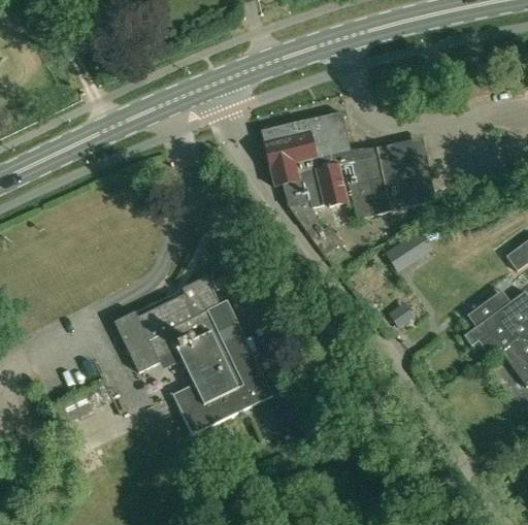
[(338,116),(264,132),(267,145),(266,145),(276,187),(283,186),(288,206),(289,207),(305,229),(305,230),(325,255),(340,242),(328,225),(322,229),(315,222),(316,221),(312,208),(320,196),(323,206),(328,205),(329,208),(348,203),(344,192),(349,191),(356,220),(372,216),(371,215),(436,200),(422,136),(375,146),(377,155),(350,161),(338,116)]
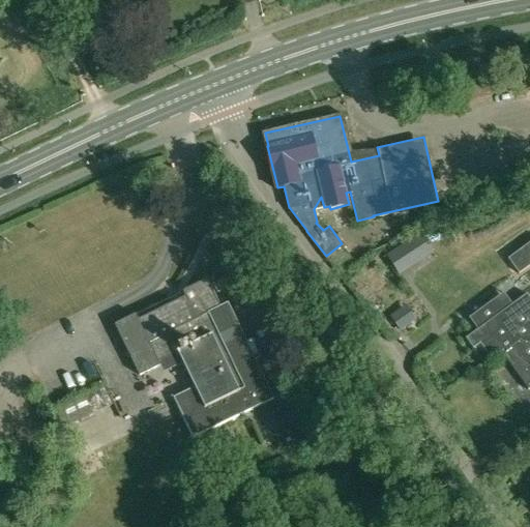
[(385,229),(404,226),(403,217),(384,221),(385,229)]
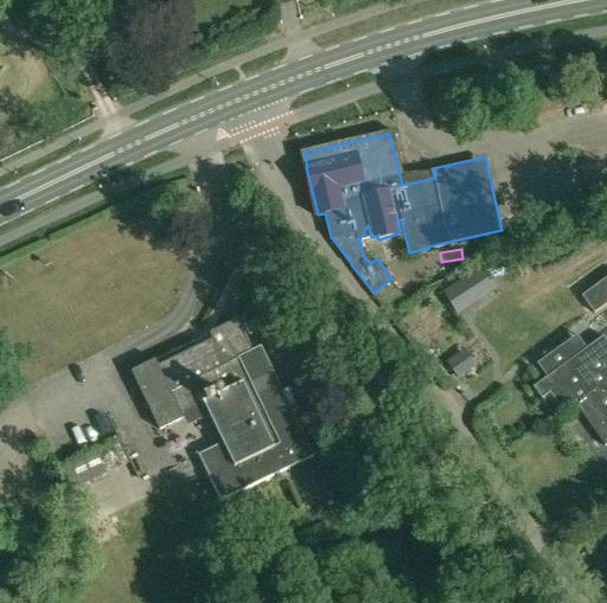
[(458,282),(471,301),(492,286),(479,268),(458,282)]
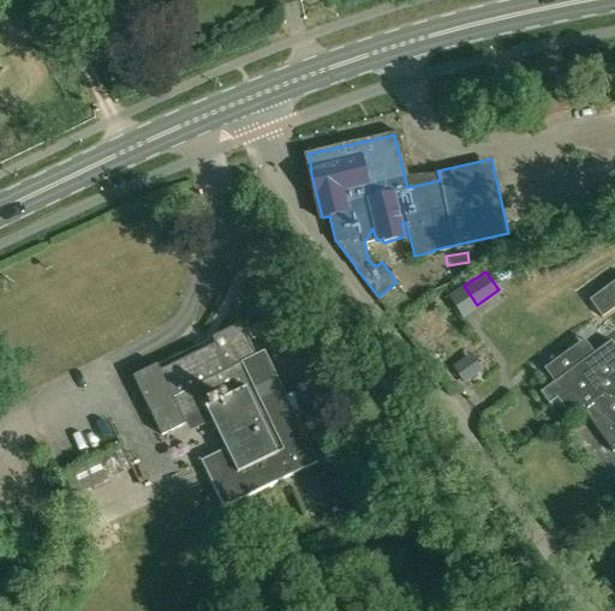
[(614,276),(587,297),(601,315),(614,304),(614,276)]
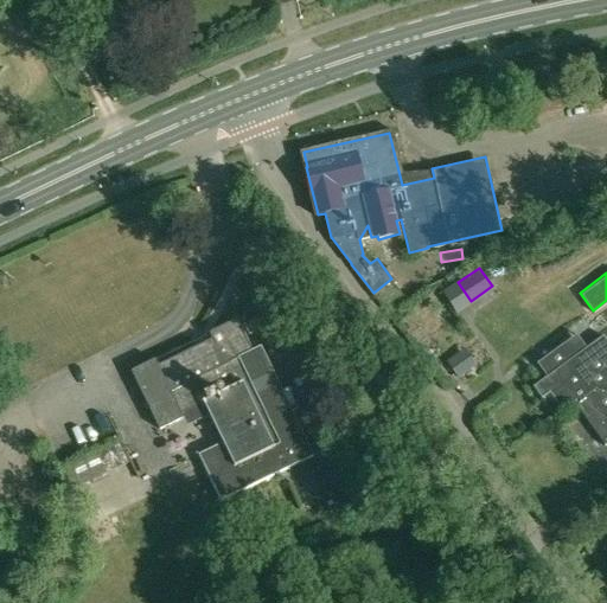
[(312,454),(300,429),(260,346),(251,350),(236,318),(208,332),(211,338),(158,363),(155,357),(131,369),(159,427),(183,415),(181,411),(203,401),(222,441),(197,453),(219,499),(312,454)]
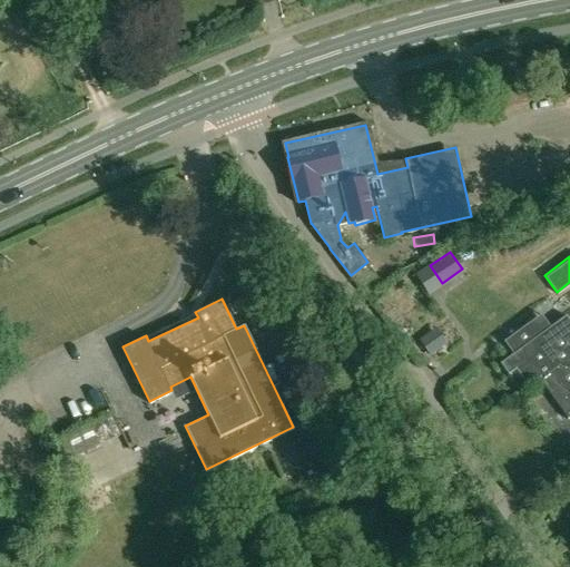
[(509,374),(517,368),(528,383),(537,377),(537,375),(557,361),(561,368),(564,364),(569,371),(569,369),(569,320),(566,314),(532,338),(499,362),(509,374)]
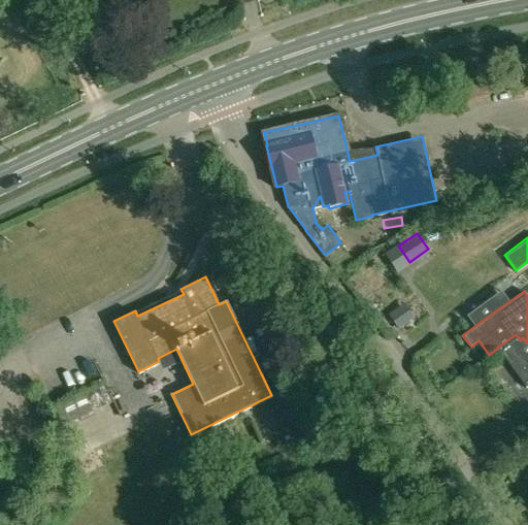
[(390,314),(398,326),(408,319),(399,306),(390,314)]
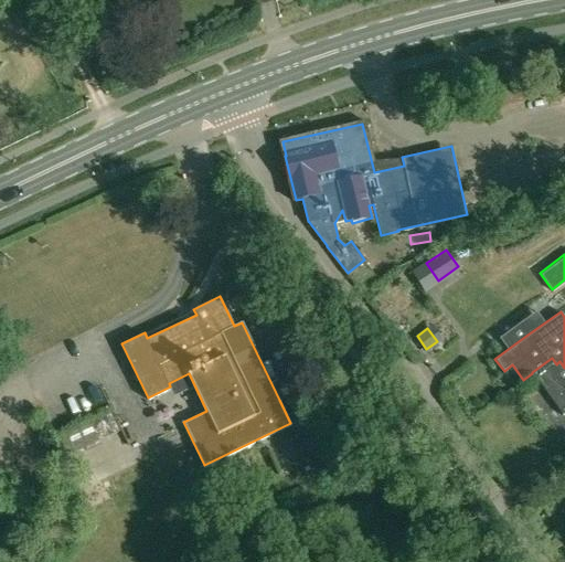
[(552,358),(532,372),(532,373),(562,414),(564,411),(564,366),(564,368),(560,361),(556,364),(552,358)]
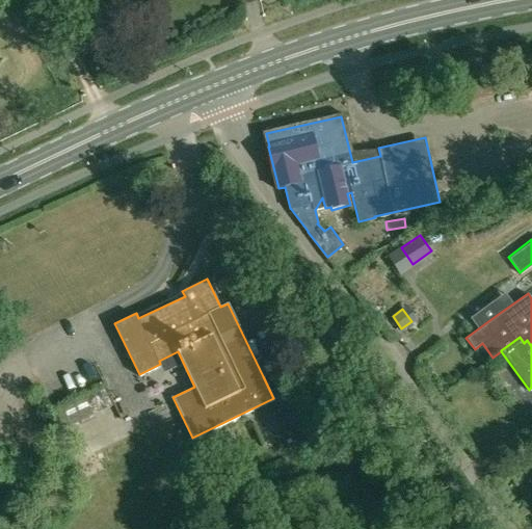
[(155,389),(177,379),(173,370),(151,380),(155,389)]
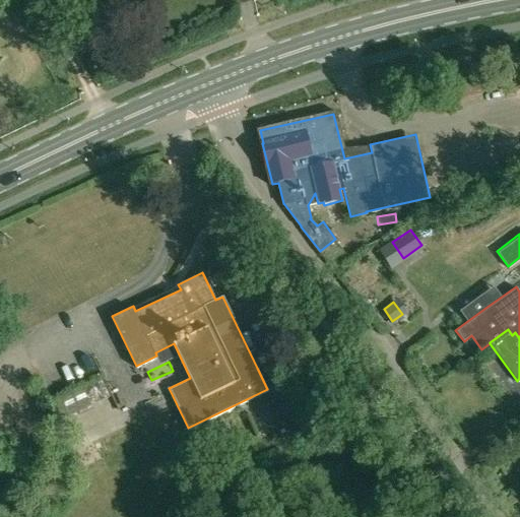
[(50,400),(58,418),(111,394),(103,378),(50,400)]
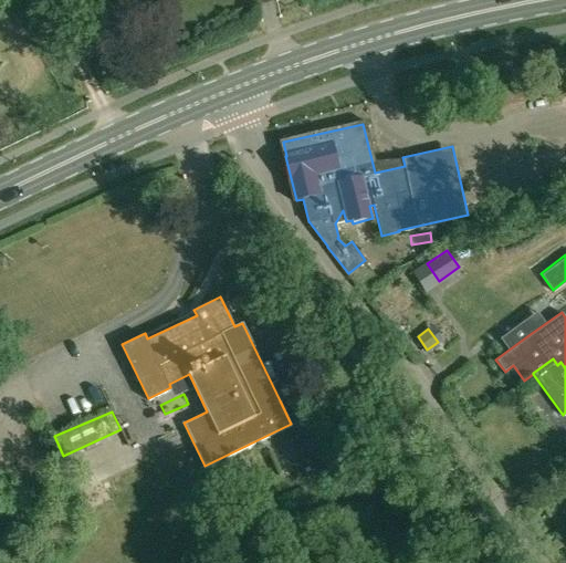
[(320,455),(308,429),(291,438),(302,462),(320,455)]
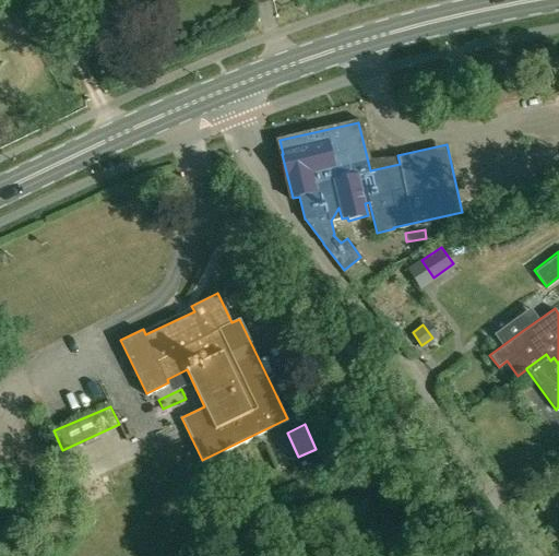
[(88,466),(121,448),(113,433),(80,451),(88,466)]
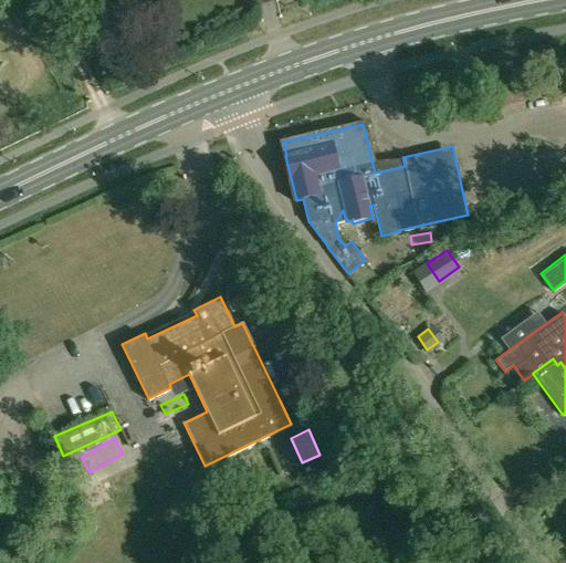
All buildings are outlined.
